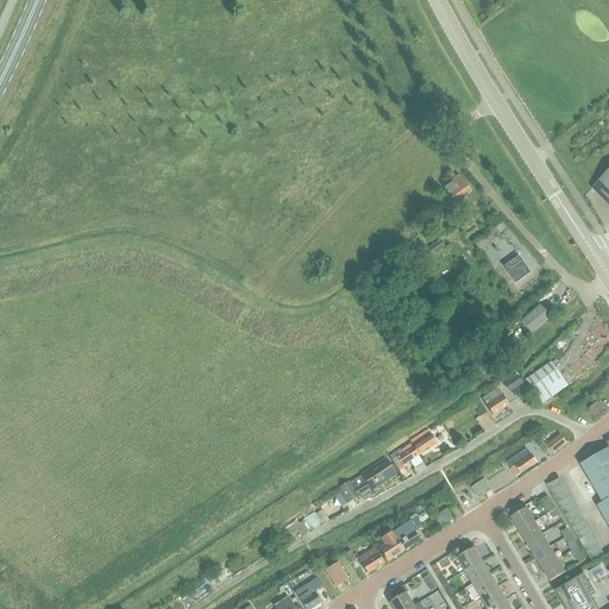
[(608,171),(592,189),(608,205),(608,171)]
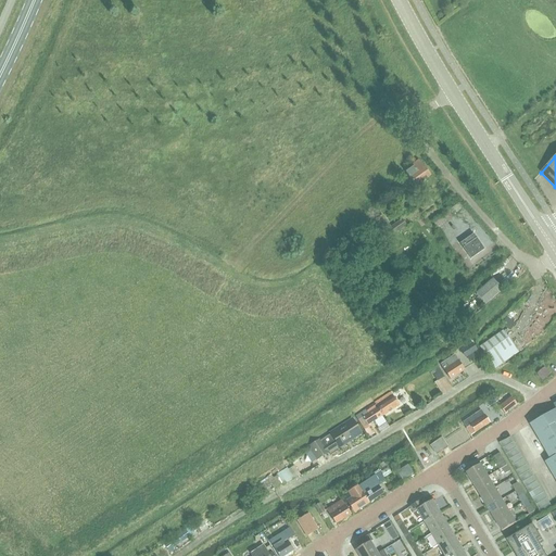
[(415,187),(429,176),(417,160),(409,166),(411,167),(404,173),(415,187)]
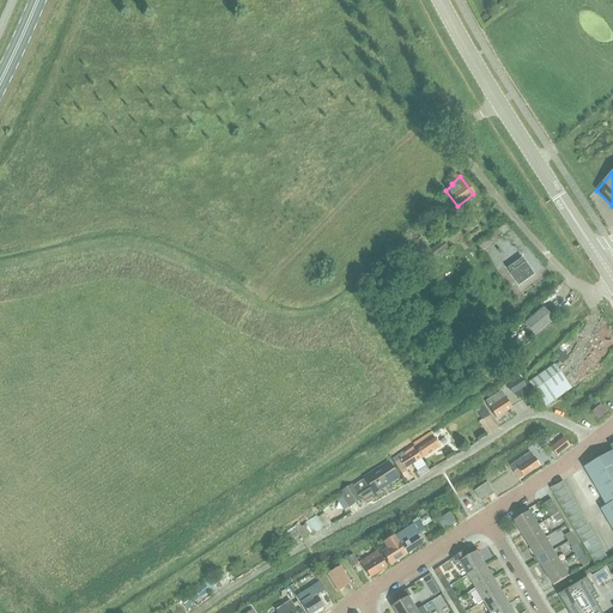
[(414,258),(429,248),(420,237),(407,246),(414,258)]
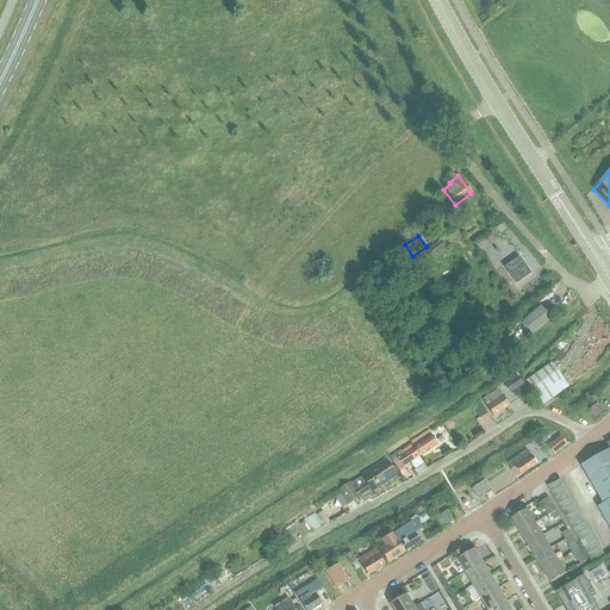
[(441,241),(427,250),(433,257),(446,248),(441,241)]
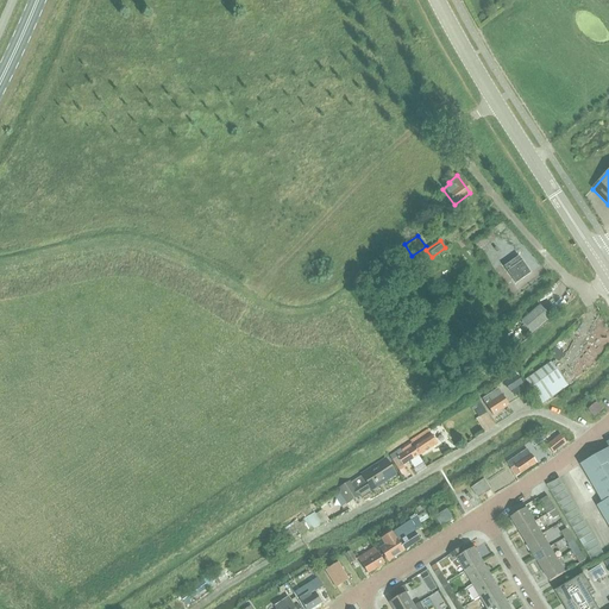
[(519,257),(504,267),(515,283),(531,274),(519,257)]
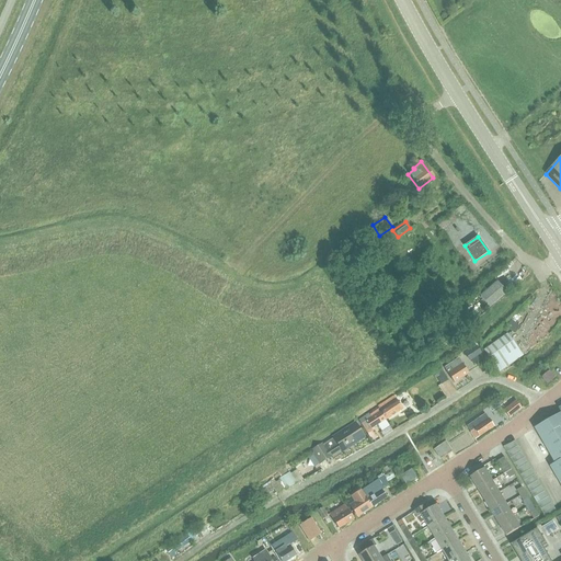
[(496,282),(479,297),(490,308),(506,294),(496,282)]
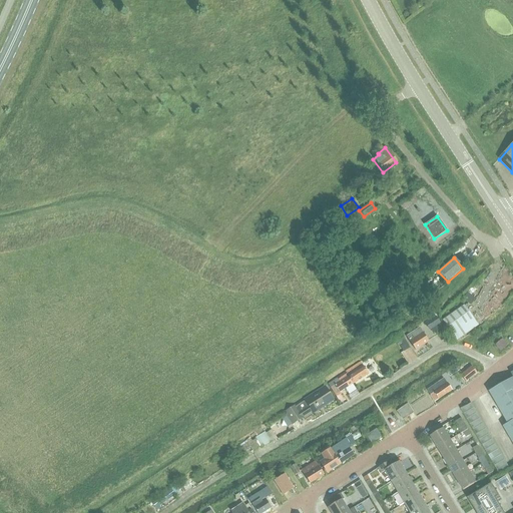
[(467,294),(462,300),(467,305),(473,299),(467,294)]
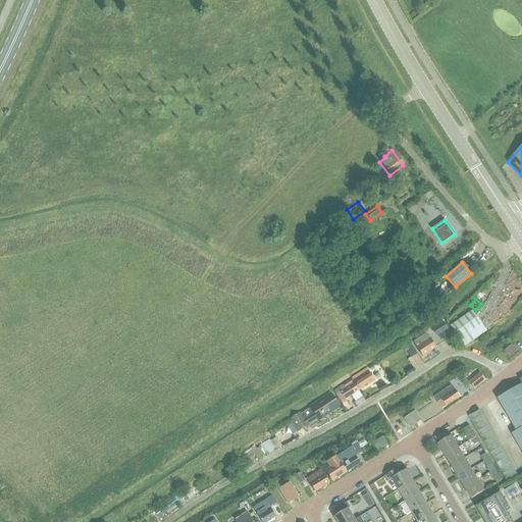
[(464,345),(483,330),(470,312),(451,327),(464,345)]
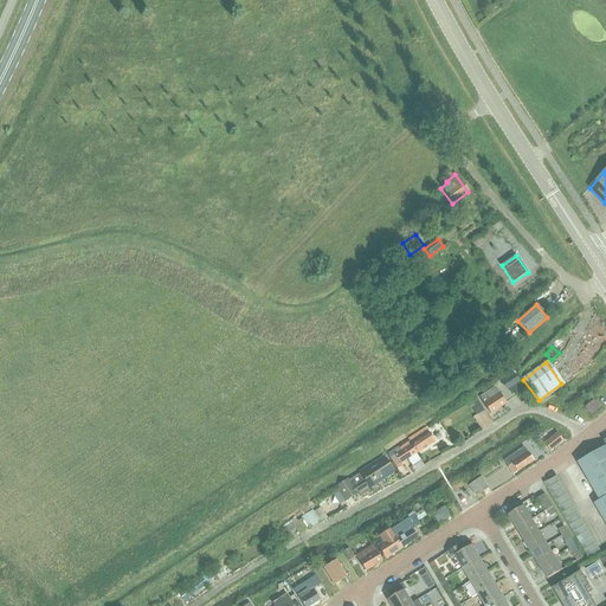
[(508,391),(520,384),(516,376),(504,385),(508,391)]
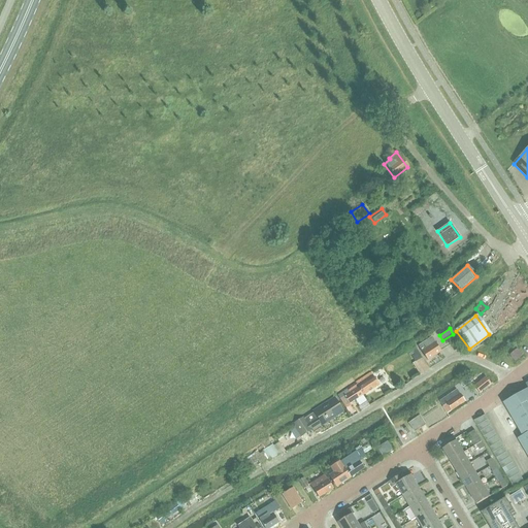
[(427,361),(440,352),(432,338),(419,347),(427,361)]
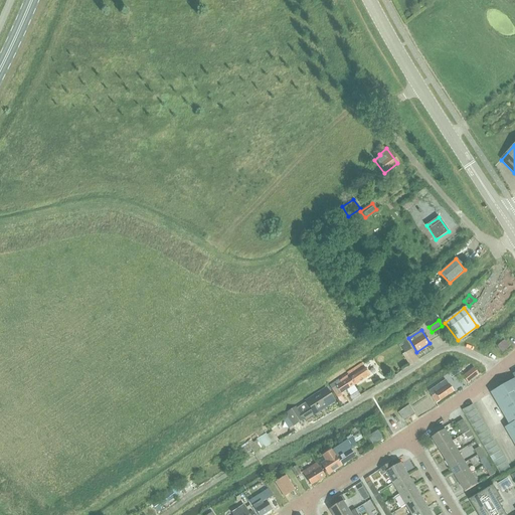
[(404,339),(399,342),(399,343),(405,353),(411,350),(405,339),(404,339)]
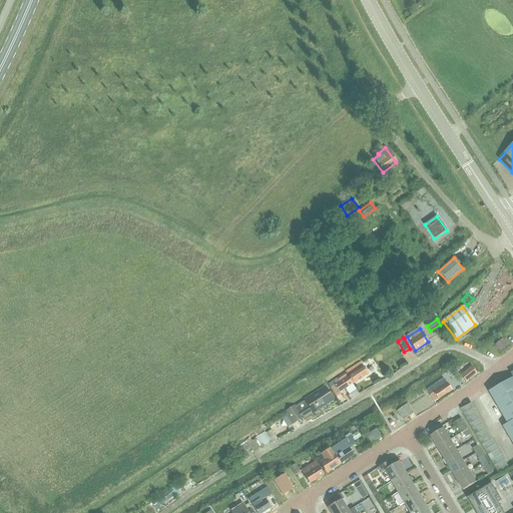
[(500,350),(505,346),(500,340),(495,345),(500,350)]
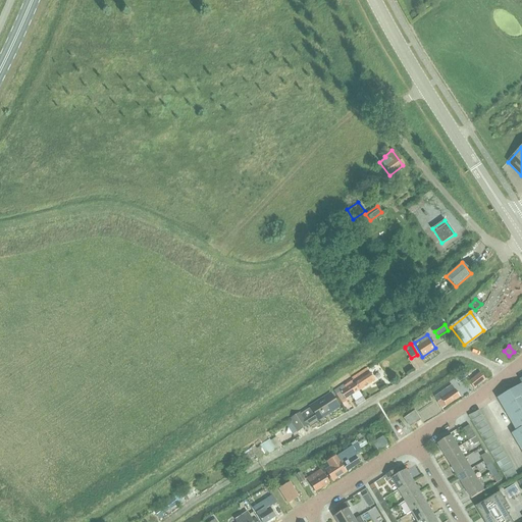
[(353,382),(358,390),(374,380),(366,369),(350,379),(353,382)]
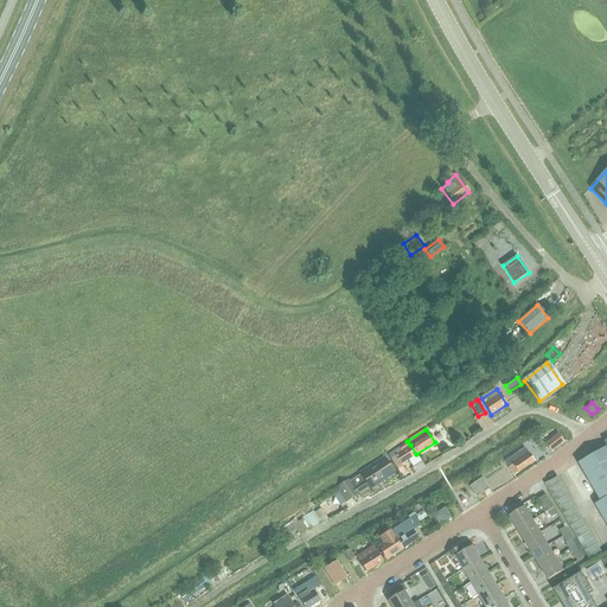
[(550,452),(564,441),(558,434),(544,445),(550,452)]
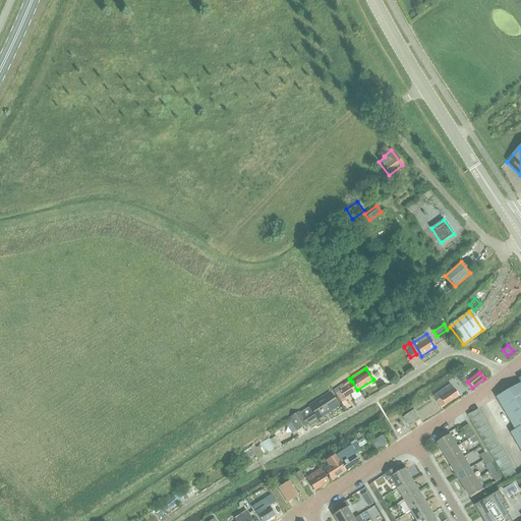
[(342,384),(333,390),(341,401),(342,400),(344,399),(357,390),(352,382),(349,379),(342,384)]
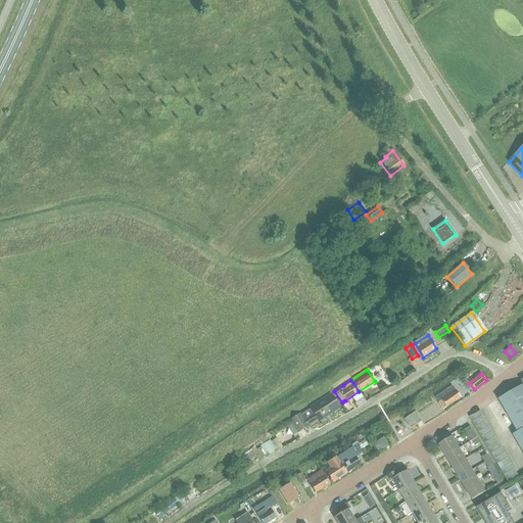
[(522,385),(498,399),(518,433),(522,429),(522,385)]
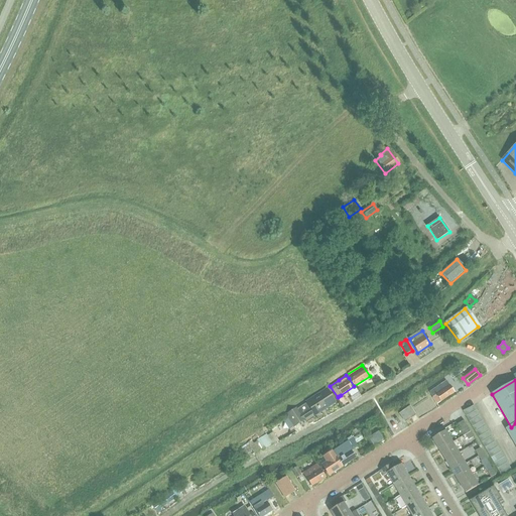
[(455,392),(449,385),(449,386),(446,381),(440,385),(429,392),(437,404),(455,392)]
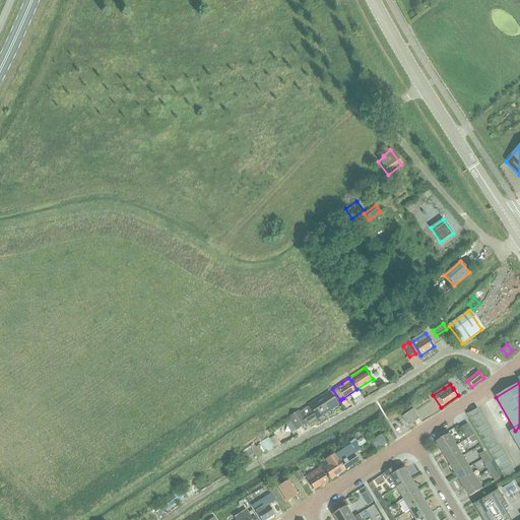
[(290,419),(285,423),(291,433),(297,430),(307,424),(307,423),(316,416),(317,418),(337,405),(329,392),(309,405),(309,406),(300,412),(299,411),(288,417),(290,419)]
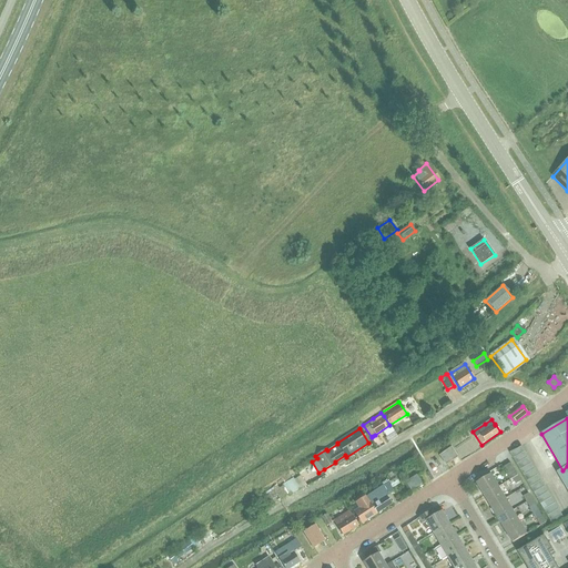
[(521,446),(509,453),(514,458),(525,452),(521,446)]
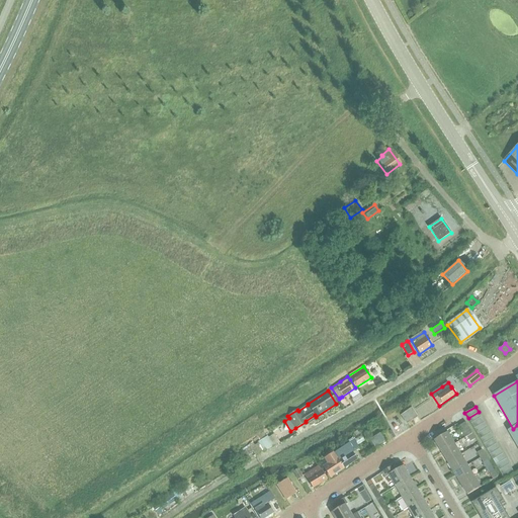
[(406,412),(412,420),(417,416),(412,408),(406,412)]
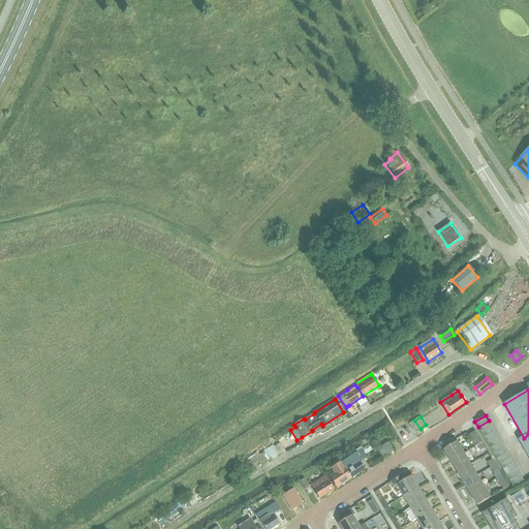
[(409,424),(415,433),(421,429),(414,421),(409,424)]
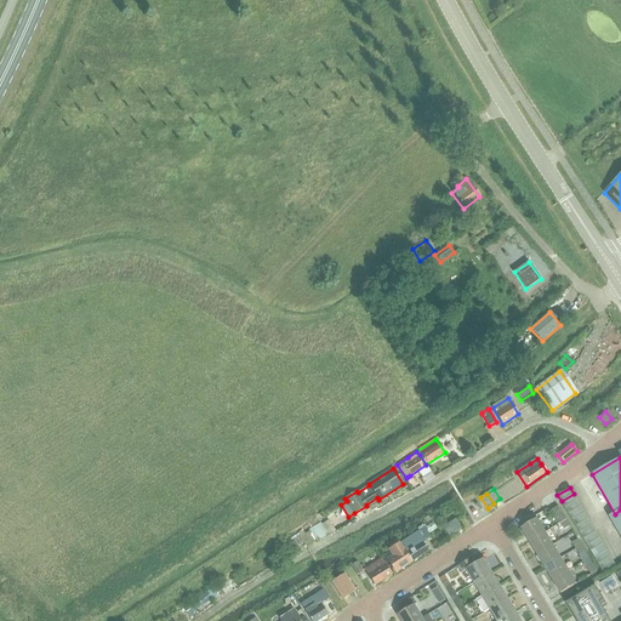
[(574,494),(562,501),(565,508),(577,500),(574,494)]
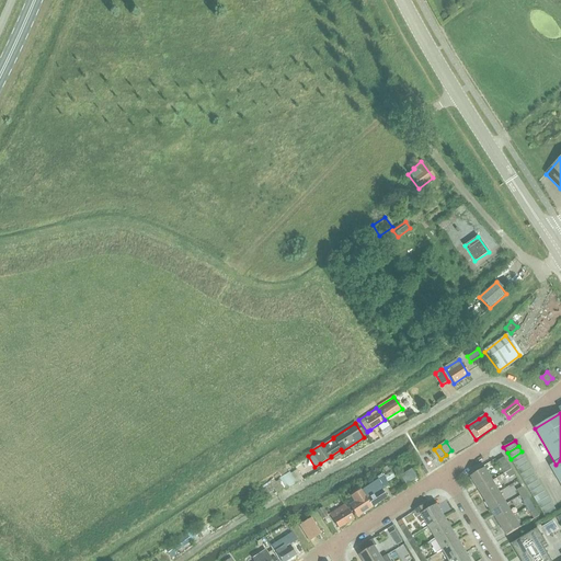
[(522,451),(511,459),(514,465),(525,458),(522,451)]
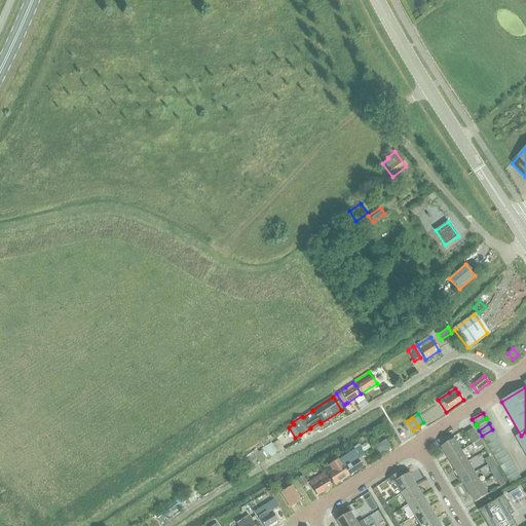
[(475,444),(479,441),(473,429),(465,434),(473,445),(475,444)]
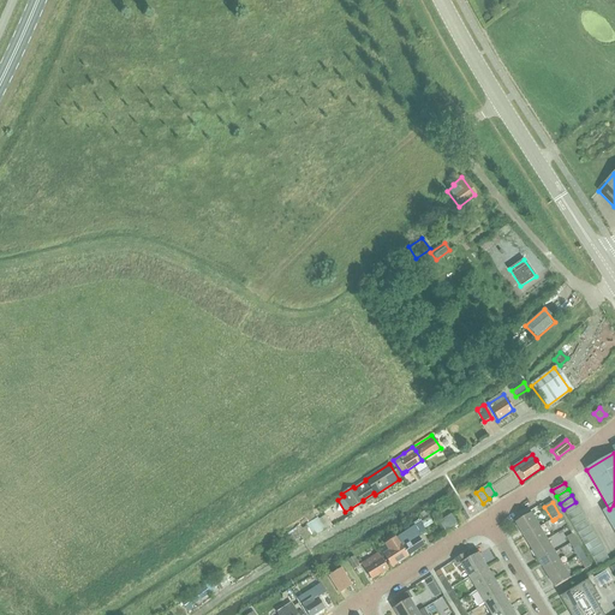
[(575,502),(563,509),(567,515),(579,508),(575,502)]
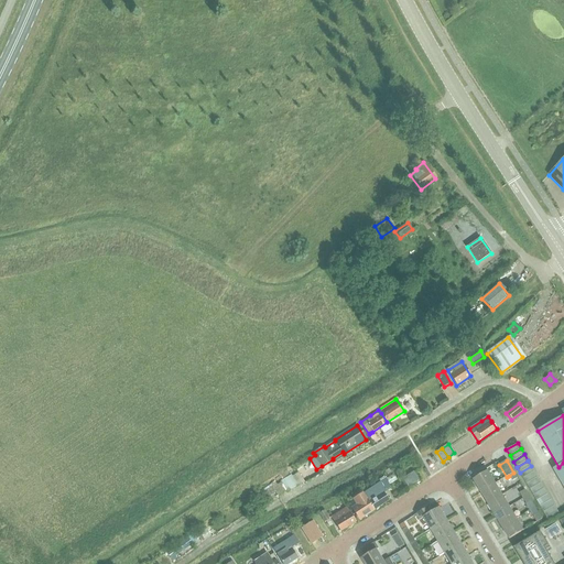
[(563,463),(559,467),(554,469),(563,487),(563,463)]
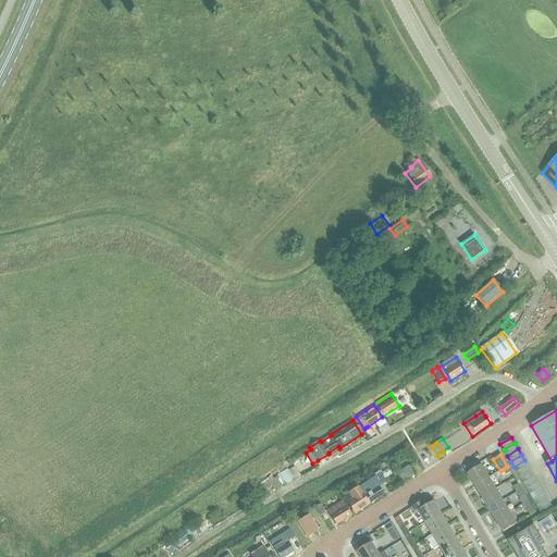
[(524,460),(514,467),(517,472),(528,466),(524,460)]
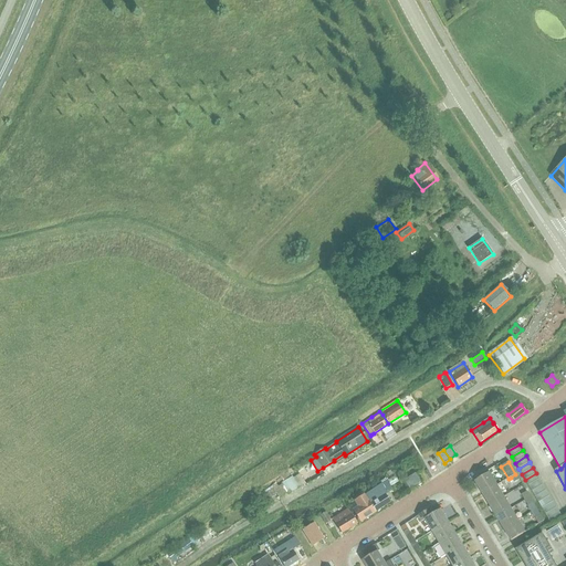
[(420,482),(415,473),(404,481),(409,489),(420,482)]
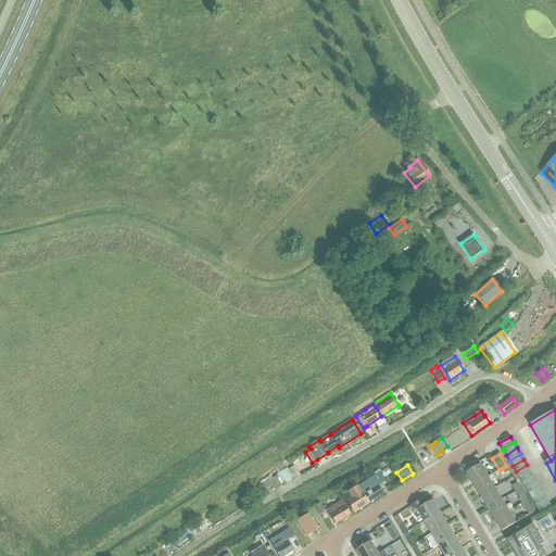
[(475,485),(489,477),(481,465),(467,474),(475,485)]
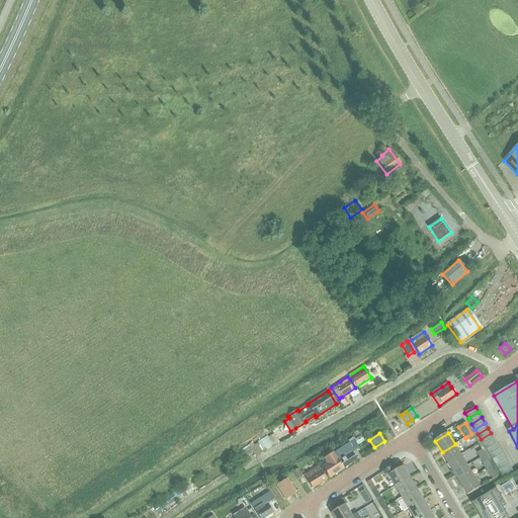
[(491,433),(481,439),(484,444),(494,438),(491,433)]
